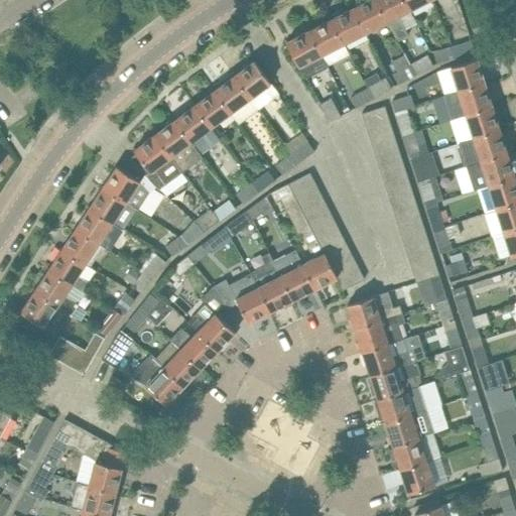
[(388,18),(378,0),(367,0),(353,7),(366,31),(388,20),(388,18)]
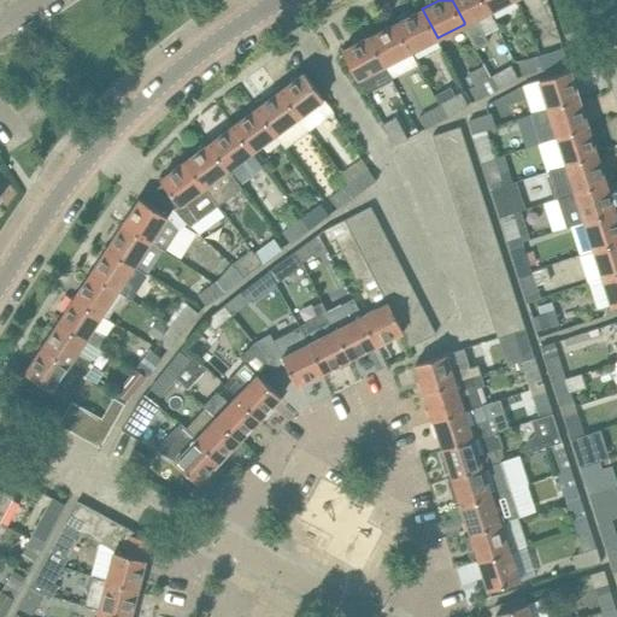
[(452,0),(464,22),(464,24),(477,47),(489,41),(476,18),(489,11),(483,0),(452,0)]
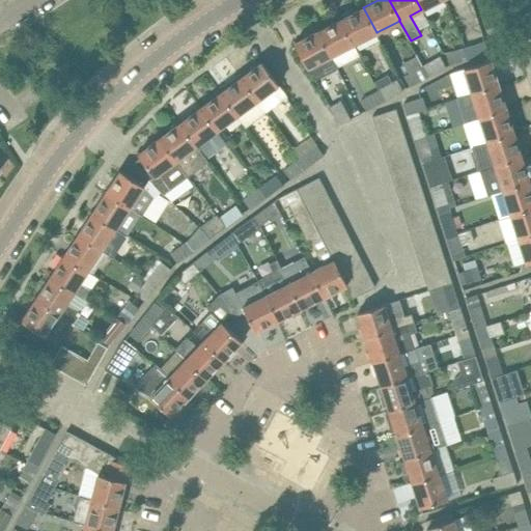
[(440,0),(416,0),(421,9),(440,0)]
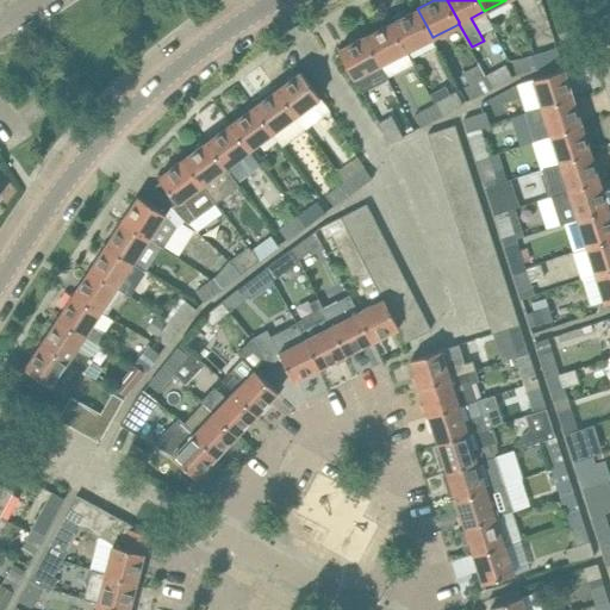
[(417,8),(391,22),(399,38),(406,50),(433,37),(417,8)]
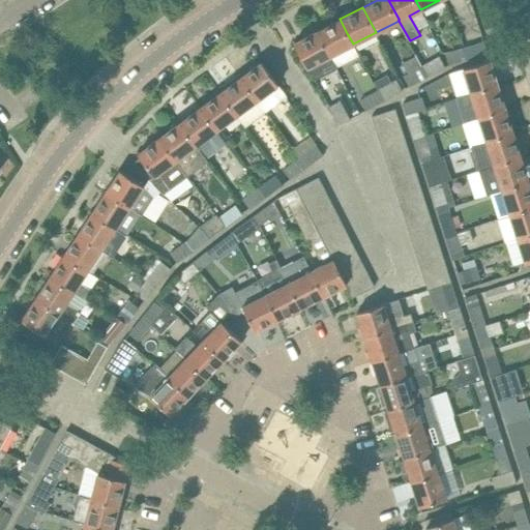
[(340,19),(317,31),(324,43),(330,55),(353,43),(347,33),(340,19)]
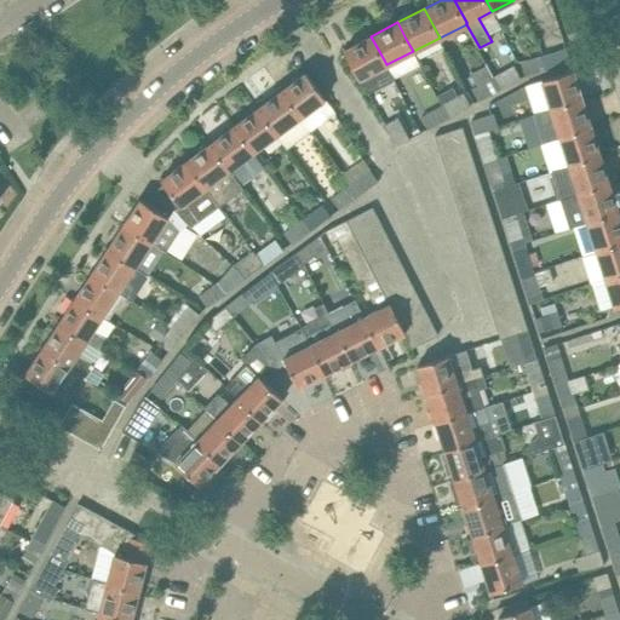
[(379,51),(371,36),(344,50),(367,93),(395,79),(386,64),(379,51)]
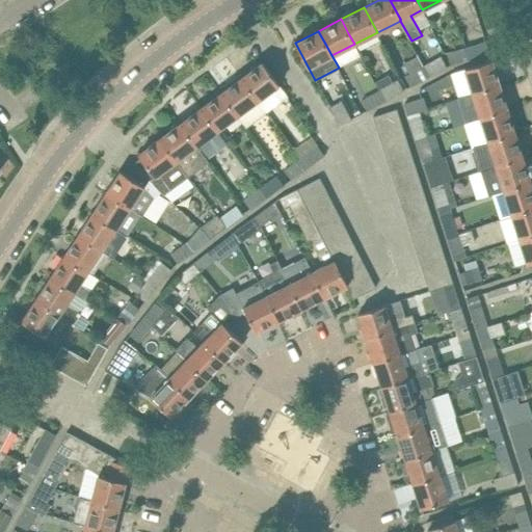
[(486,41),(480,42),(478,36),(471,38),(477,56),(490,52),(486,41)]
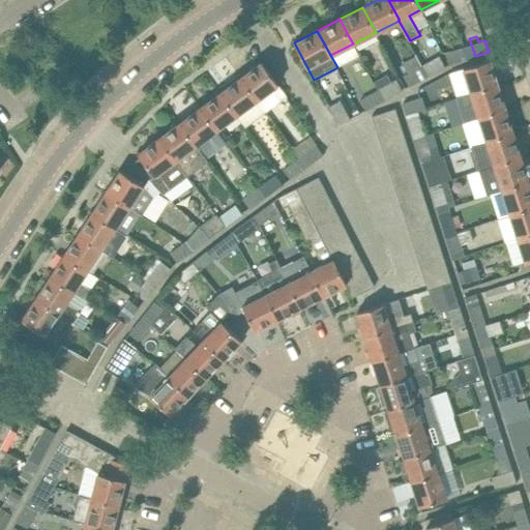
[(462,40),(464,47),(445,53),(448,64),(475,56),(469,38),(462,40)]
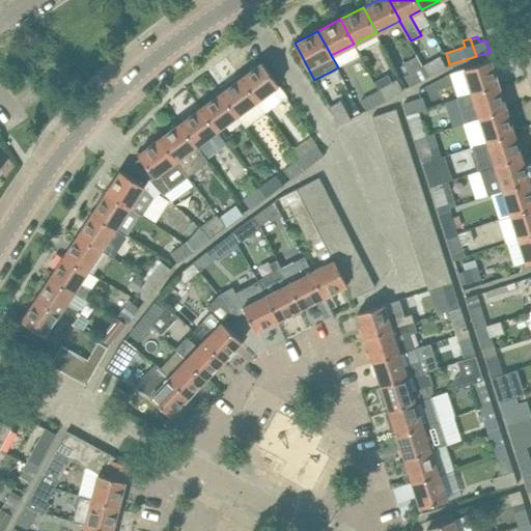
[(403,63),(409,73),(404,76),(410,86),(428,76),(423,65),(417,55),(403,63)]
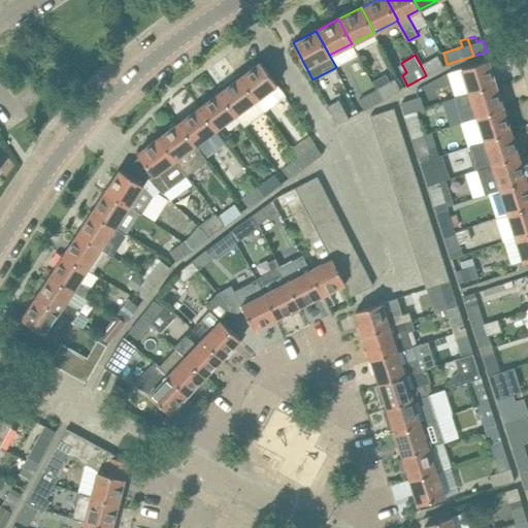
[(426,75),(443,66),(437,56),(421,65),(426,75)]
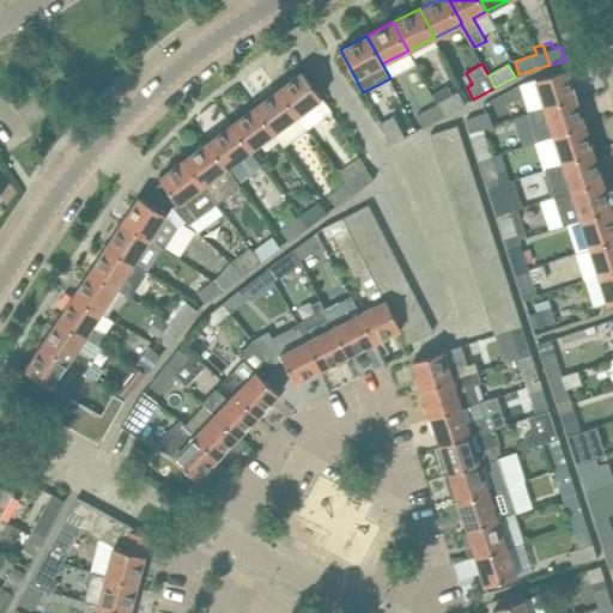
[(566,68),(536,79),(538,82),(526,85),(534,111),(576,98),(566,68)]
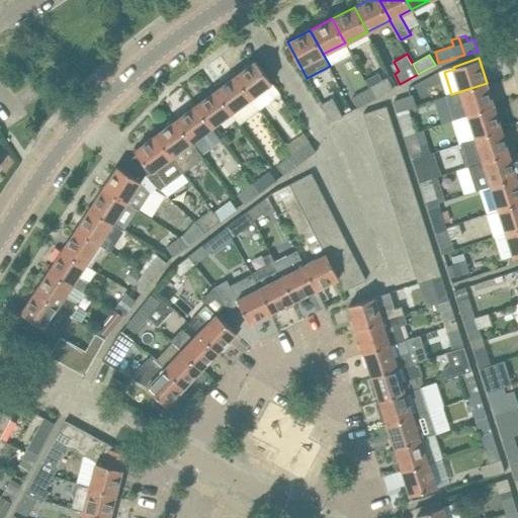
[(272,82),(256,61),(235,75),(252,97),(272,82)]
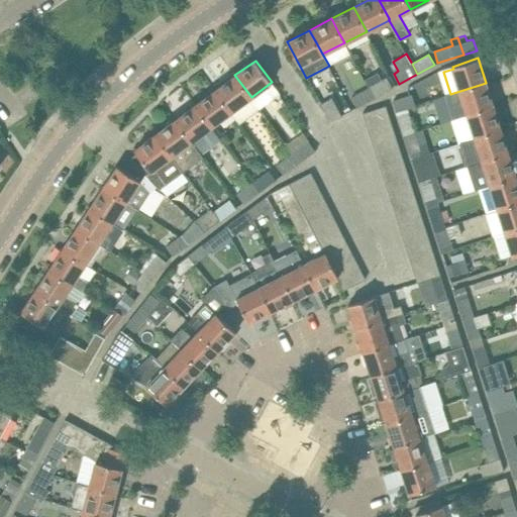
[(251,97),(234,75),(215,90),(231,112),(251,97)]
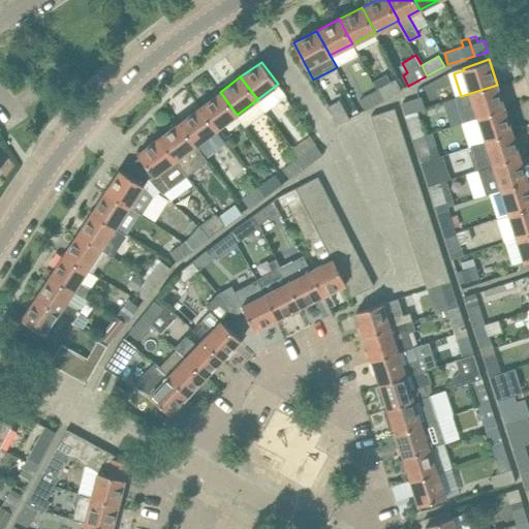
[(382,100),(401,90),(395,80),(377,89),(382,100)]
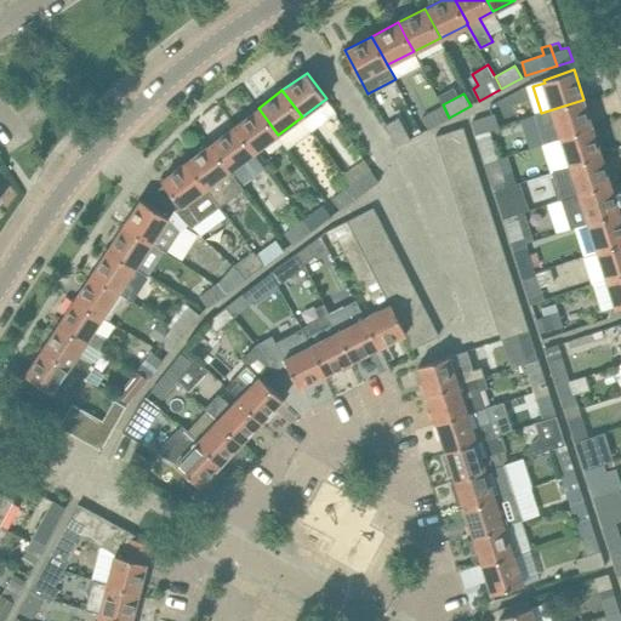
[(584,100),(541,113),(536,115),(540,129),(557,123),(562,137),(593,127),(584,100)]
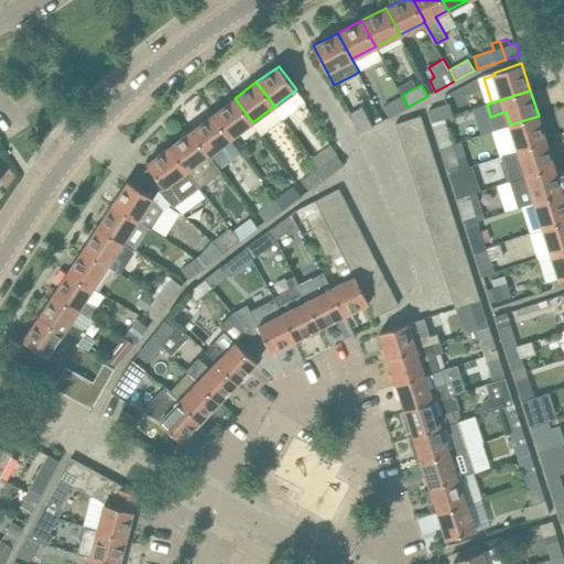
[(408,107),(402,95),(382,106),(390,117),(408,107)]
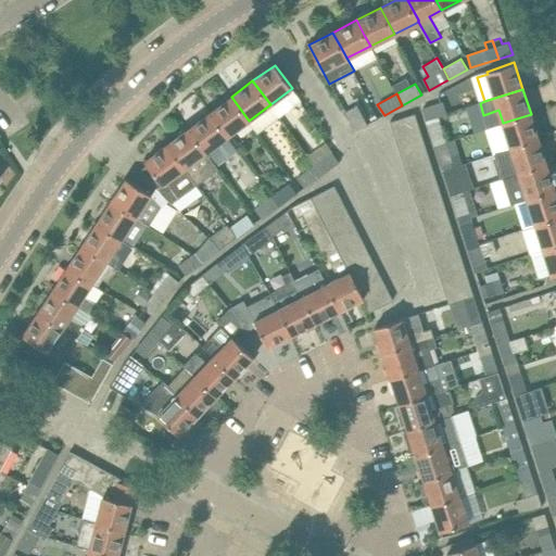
[(249,121),(231,97),(210,113),(227,137),(237,150),(247,143),(237,129),(249,121)]
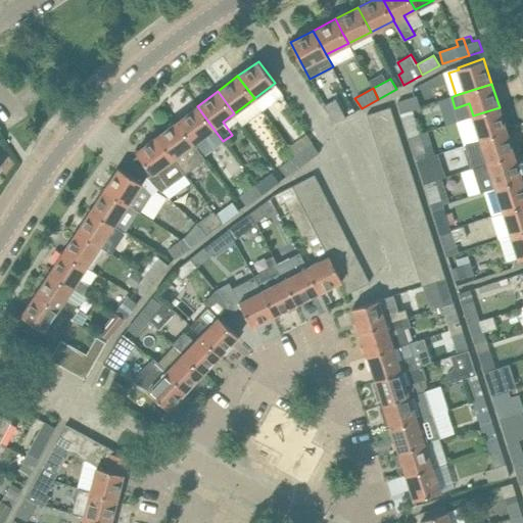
[(400,113),(420,107),(417,95),(397,101),(400,113)]
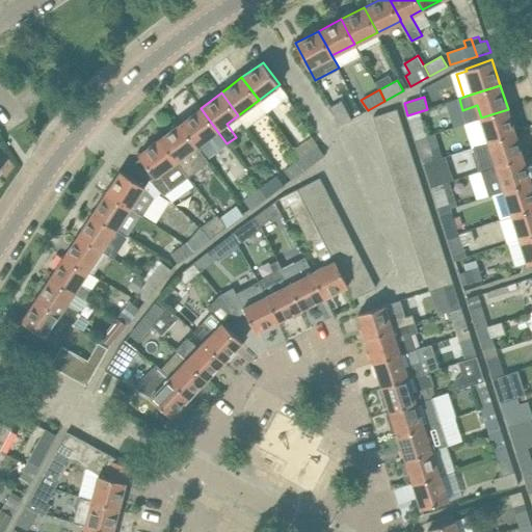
[(341,101),(330,106),(341,125),(350,120),(341,101)]
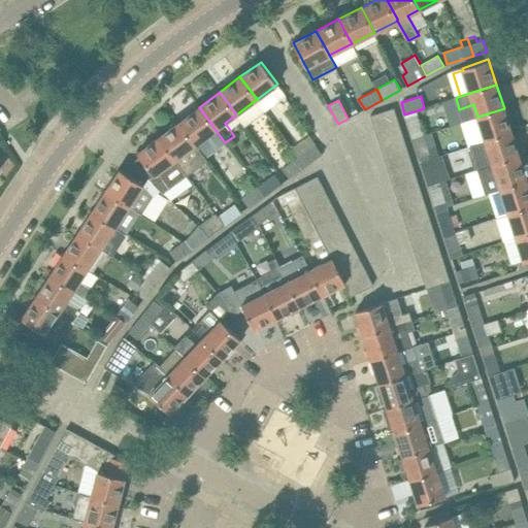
[(216,130),(199,107),(179,122),(196,144),(216,130)]
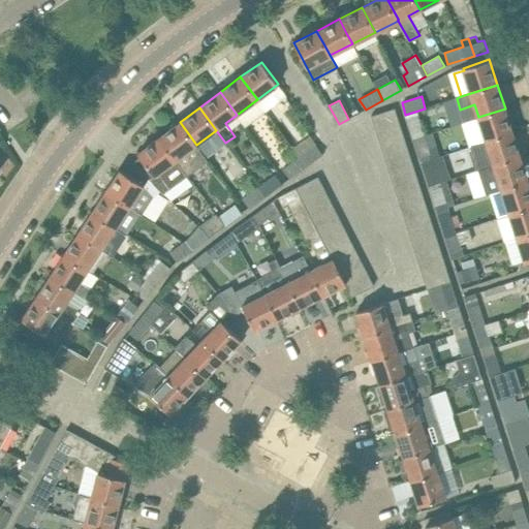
[(399,119),(396,107),(371,116),(375,127),(399,119)]
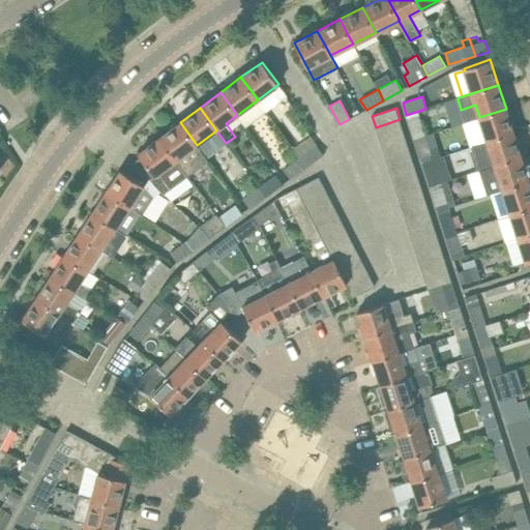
[(506,109),(479,117),(462,123),(469,147),(472,146),(472,147),(513,134),(506,109)]
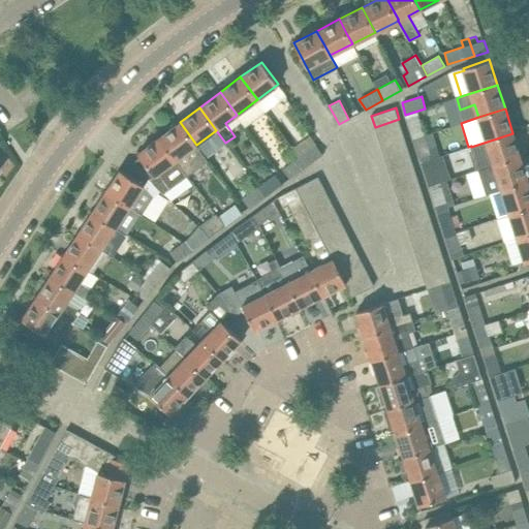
[(413,138),(425,135),(418,115),(407,118),(413,138)]
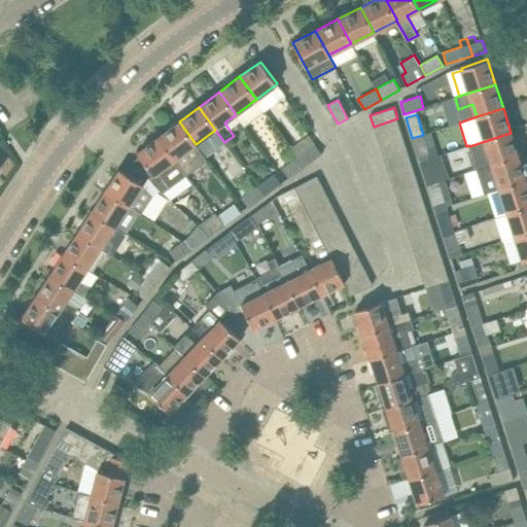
[(377,138),(401,131),(397,118),(374,127),(377,138)]
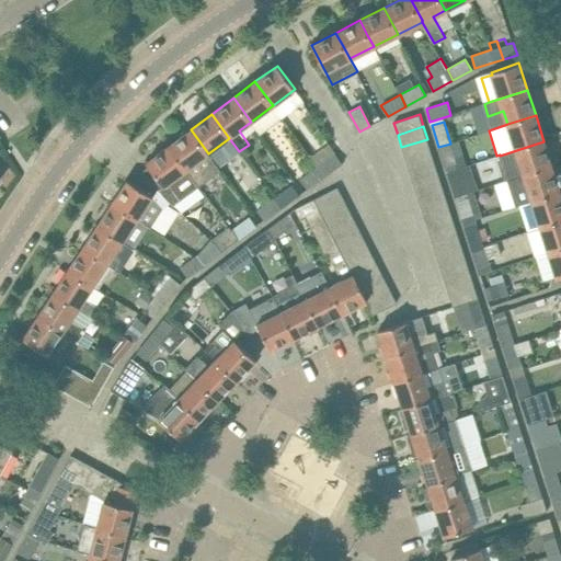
[(208,153),(191,129),(169,146),(198,186),(220,171),(208,153)]
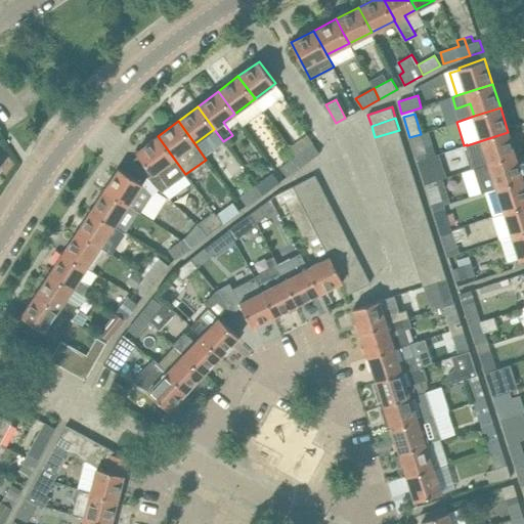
[(379,148),(402,141),(399,130),(375,137),(379,148)]
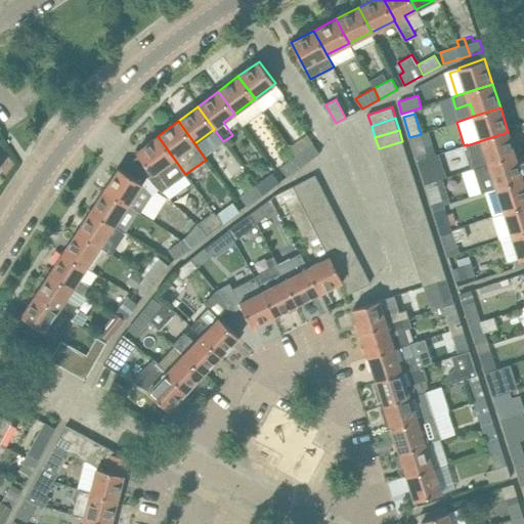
[(468,149),(465,149),(471,169),(474,168),(475,169),(489,164),(516,156),(508,132),(467,145),(468,149)]
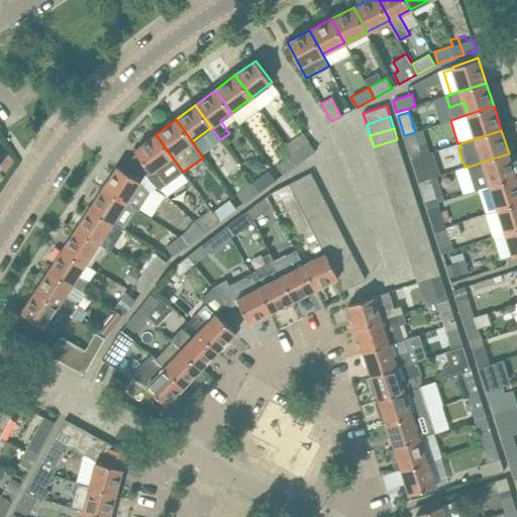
[(415,132),(404,135),(409,154),(421,150),(415,132)]
